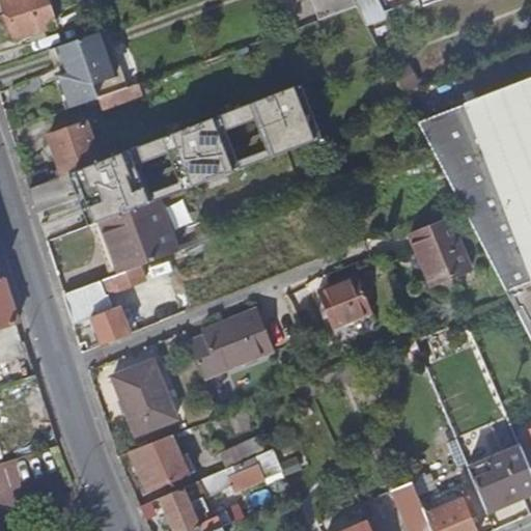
[(1,0),(14,38),(54,26),(45,0),(1,0)]
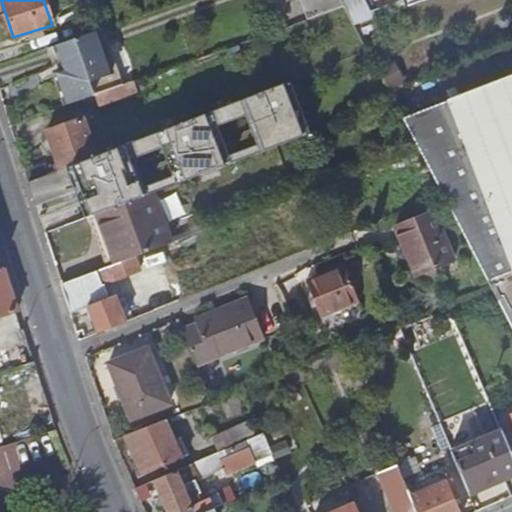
[(344,6),(340,0),(301,0),(308,19),(344,6)]
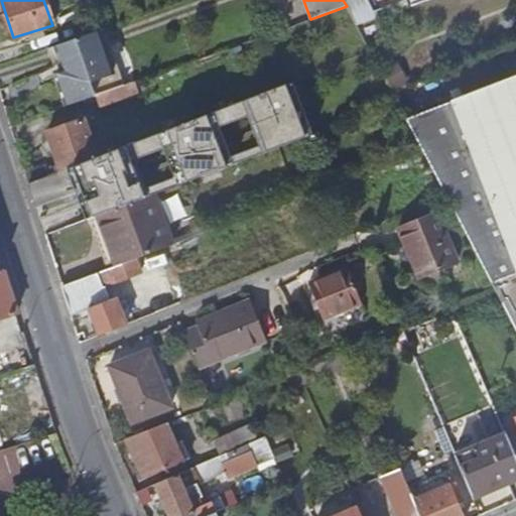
[(56,75),(68,105),(115,88),(96,31),(55,45),(65,71),(56,75)]
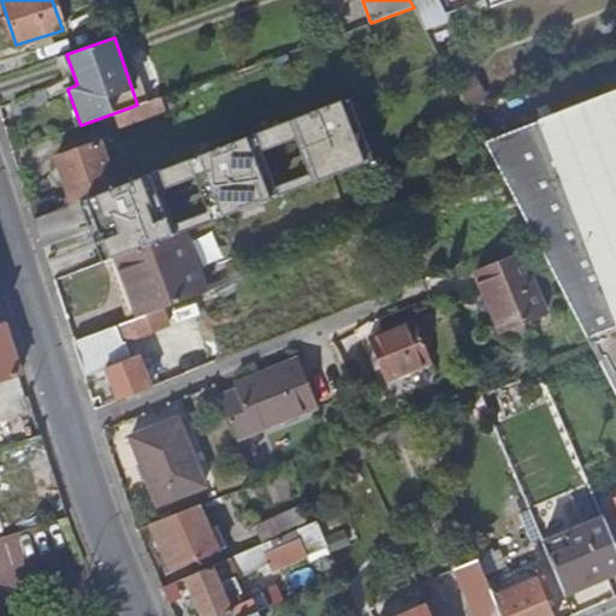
[(615,262),(615,89),(484,140),(505,182),(532,234),(557,285),(615,262)]
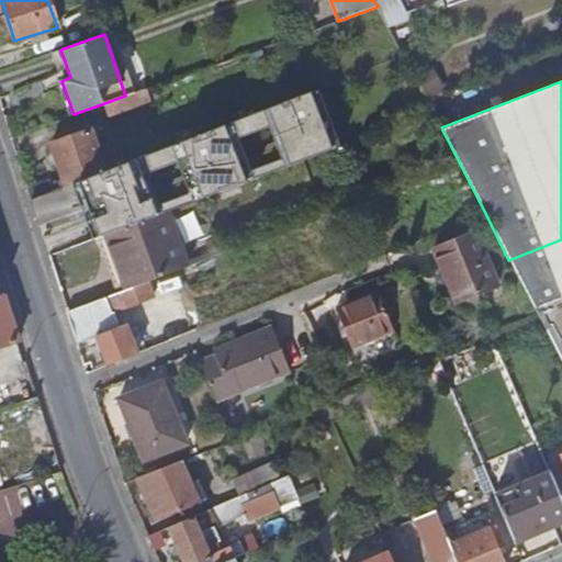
[(317,89),(310,91),(332,149),(339,147),(317,89)]
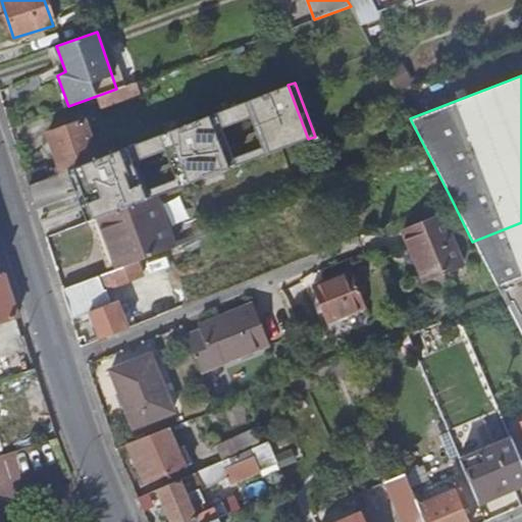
[(288,85),(67,171),(71,186),(76,184),(92,220),(99,217),(149,199),(135,162),(163,151),(178,188),(233,166),(219,129),(248,118),(263,156),(308,139),(288,85)]
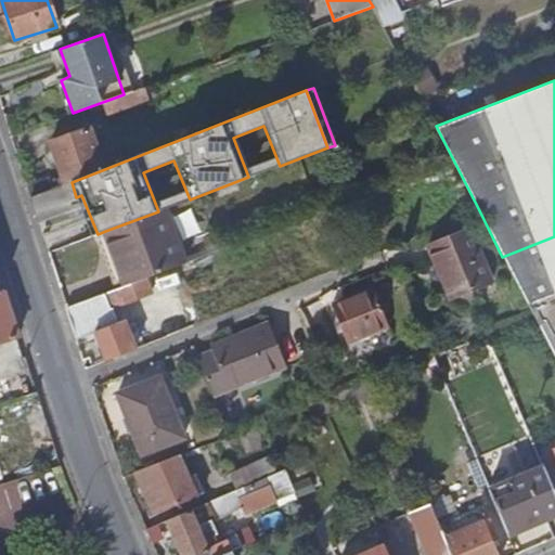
[(72,182),(103,169),(87,128),(50,142),(66,184),(72,182)]
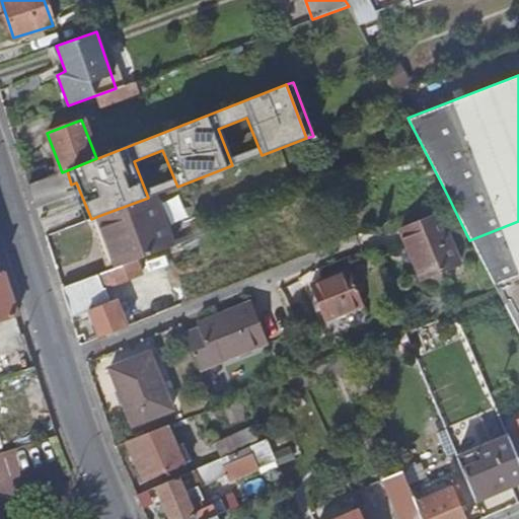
[(71,184),(67,170),(62,172),(29,184),(36,208),(75,194),(71,184)]
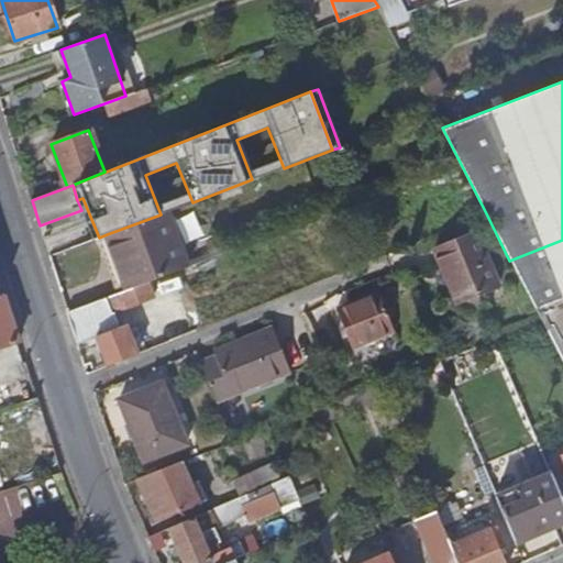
[(83,198),(77,200),(81,210),(94,240),(99,238),(83,198)]
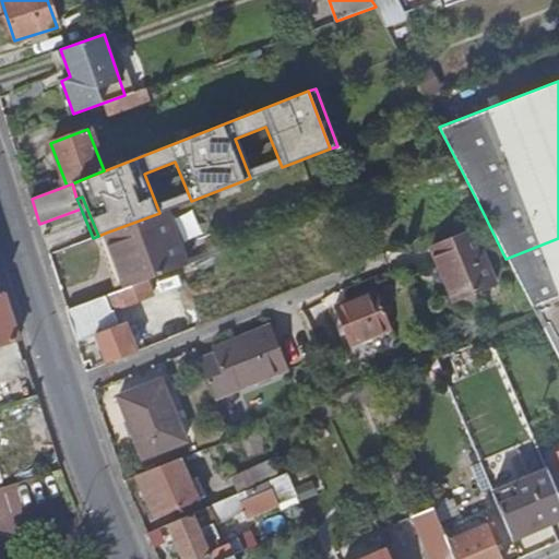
[(145,281),(188,265),(167,210),(159,213),(106,233),(127,288),(145,281)]
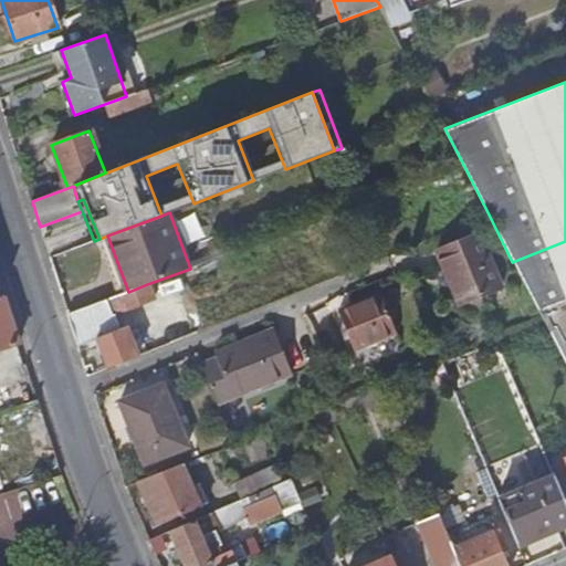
[(479,234),(436,250),(457,305),(501,289),(479,234)]
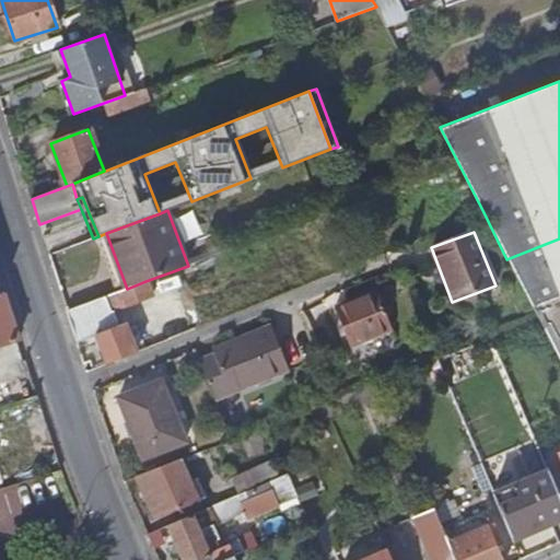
[(534,308),(559,298),(559,238),(506,259),(534,308)]
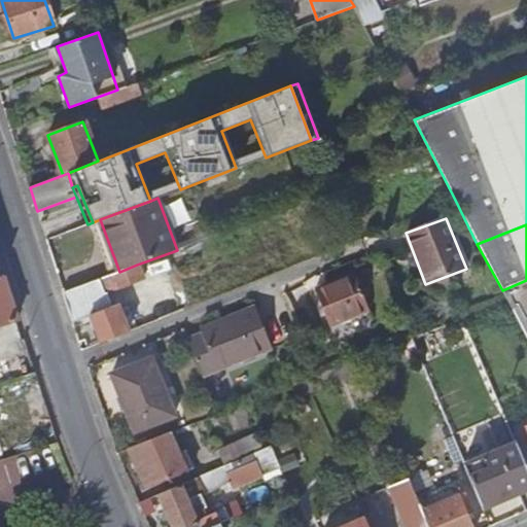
[(119,272),(64,292),(74,323),(91,316),(102,341),(129,330),(118,304),(112,306),(108,293),(143,281),(137,265),(119,272)]
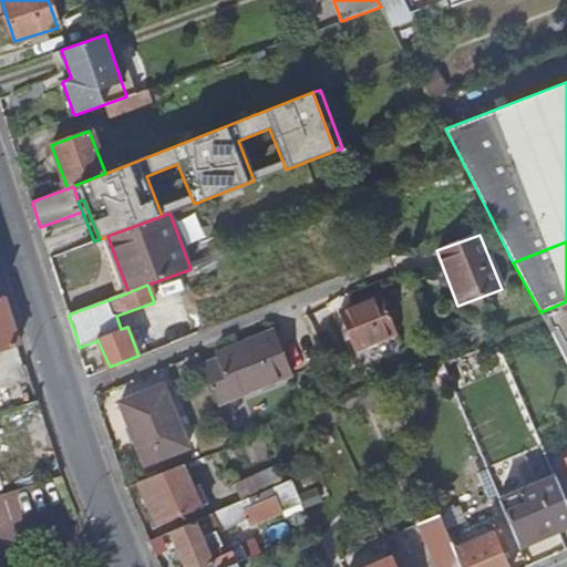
[(338,310),(353,349),(394,333),(380,294),(338,310)]
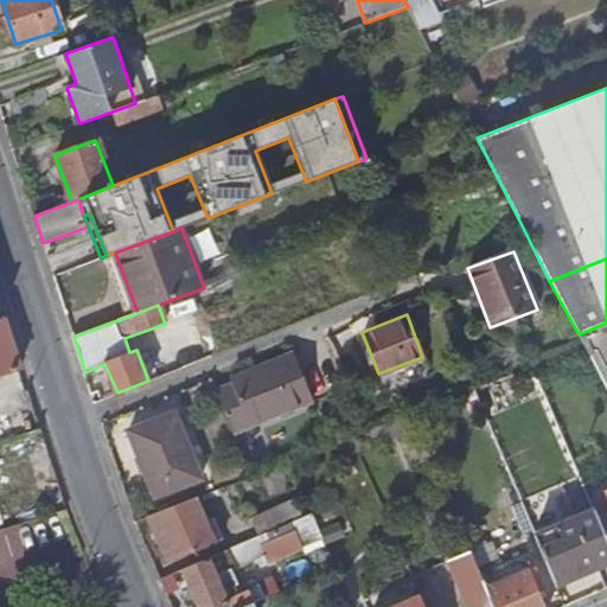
[(0,374),(20,368),(4,318),(0,318),(0,374)]
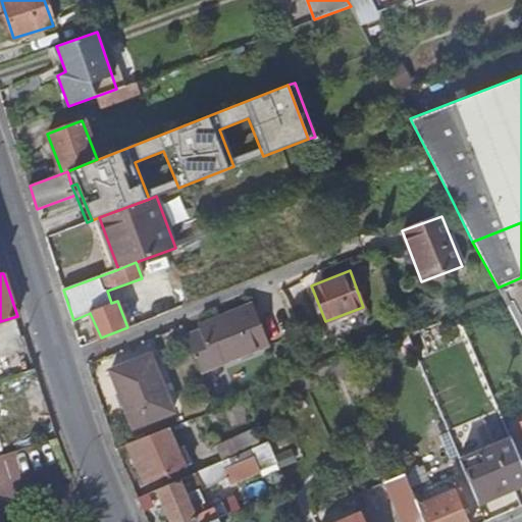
[(521,277),(498,288),(503,297),(521,330),(521,277)]
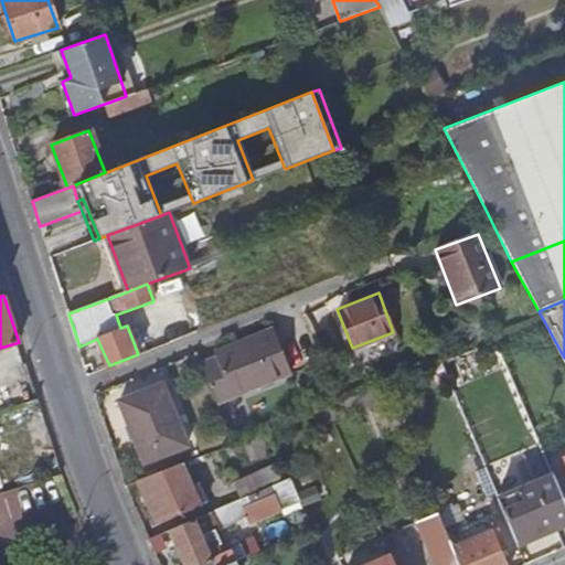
[(201,363),(215,401),(289,373),(273,328),(214,351),(216,358),(201,363)]
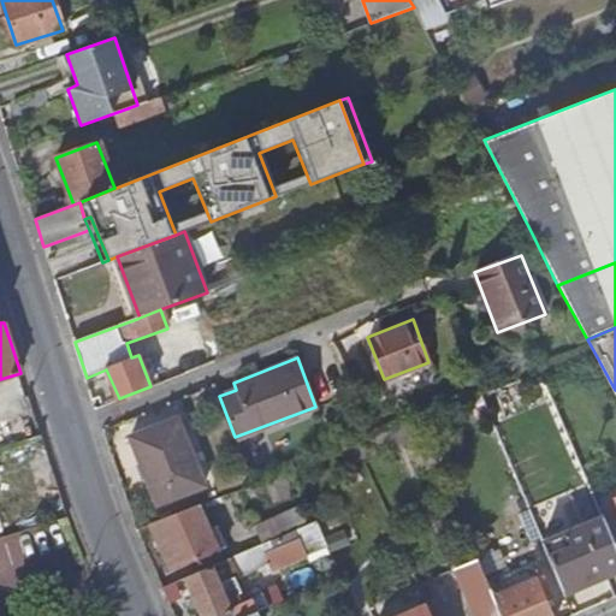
[(177,418),(130,436),(157,502),(203,485),(177,418)]
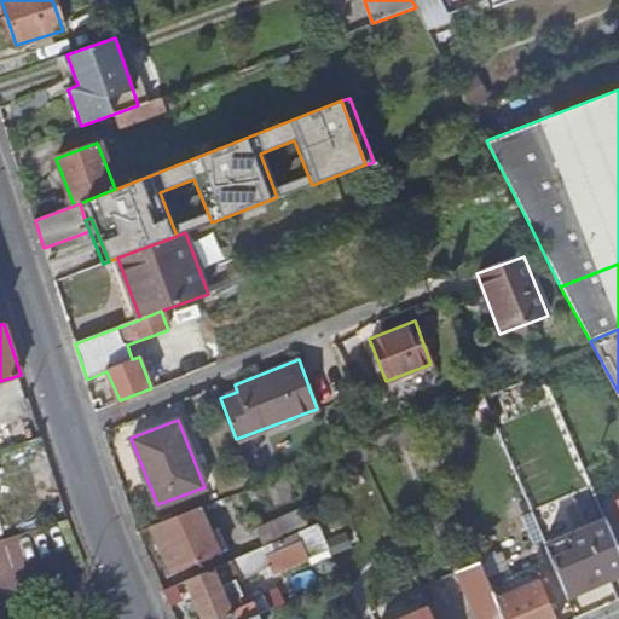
[(426,433),(420,420),(358,444),(363,456),(364,458),(426,433)]
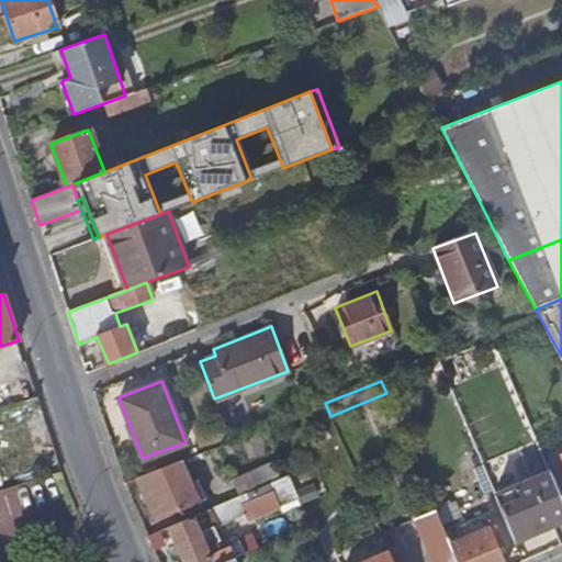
[(329,414),(325,403),(307,411),(310,415),(316,413),(317,418),(329,414)]
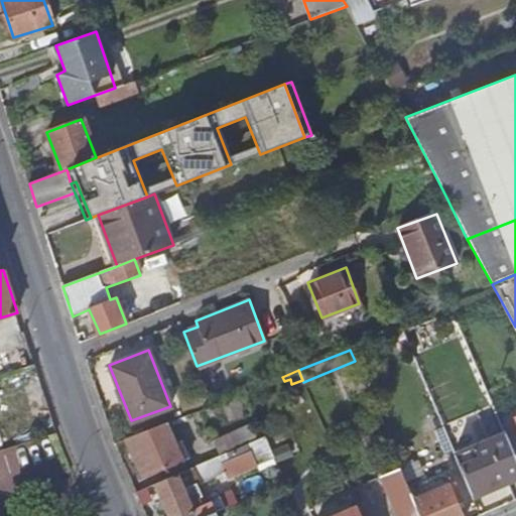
[(168,421),(128,437),(144,476),(184,459),(176,441),(168,421)]
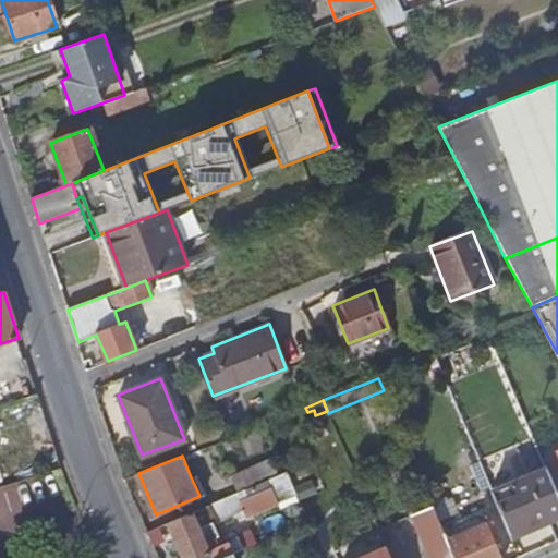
[(268,457),(261,461),(268,477),(276,474),(268,457)]
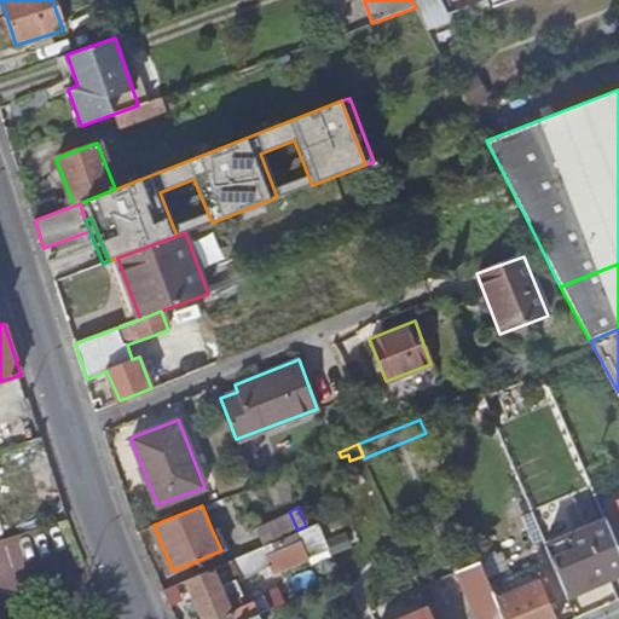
[(255,526),(264,544),(298,530),(289,512),(255,526)]
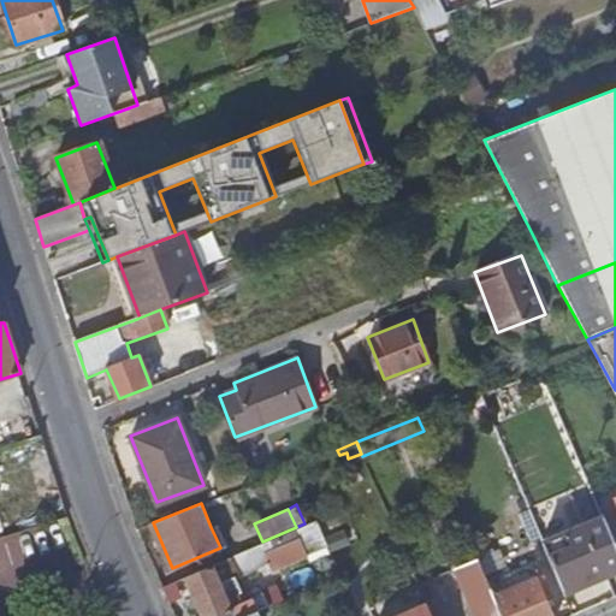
[(542,542),(563,592),(615,568),(615,544),(603,515),(542,542)]
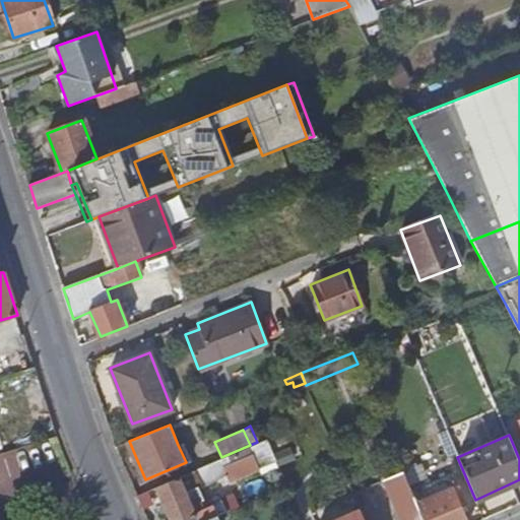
[(276,458),(267,437),(257,442),(250,445),(221,457),(205,464),(206,465),(213,480),(225,474),(228,478),(276,458)]
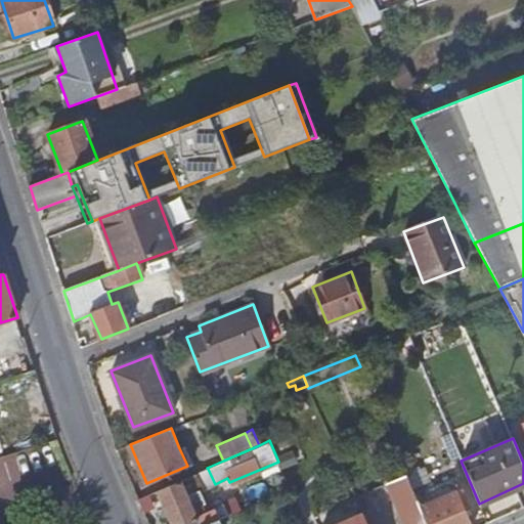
[(185,445),(179,448),(187,466),(192,464),(185,445)]
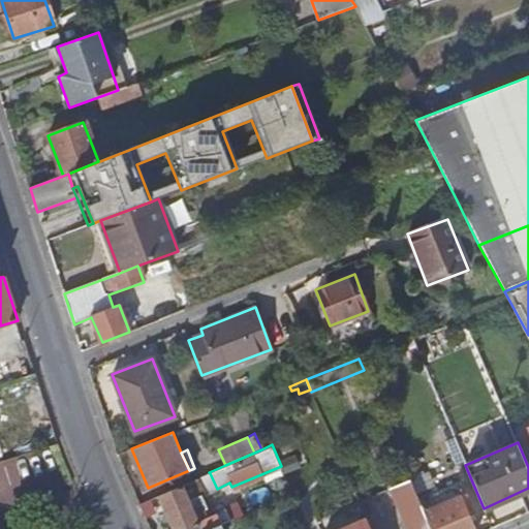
[(187,484),(159,495),(164,506),(167,528),(194,528),(196,521),(192,511),(205,506),(199,495),(217,489),(210,473),(187,484)]
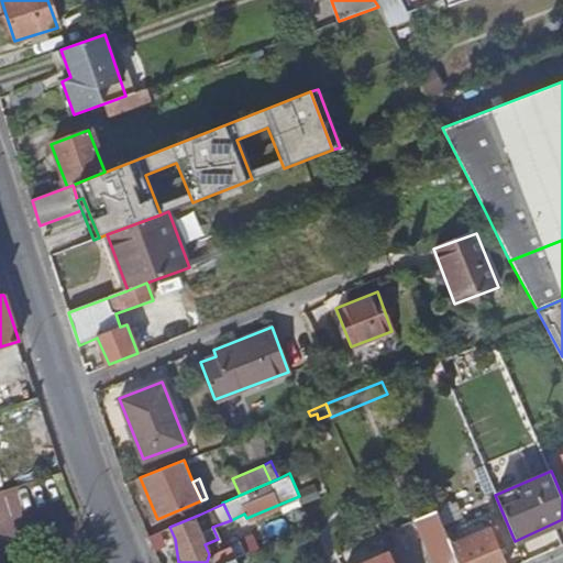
[(434,559),(435,562),(459,562),(451,544),(437,510),(418,518),(434,559)]
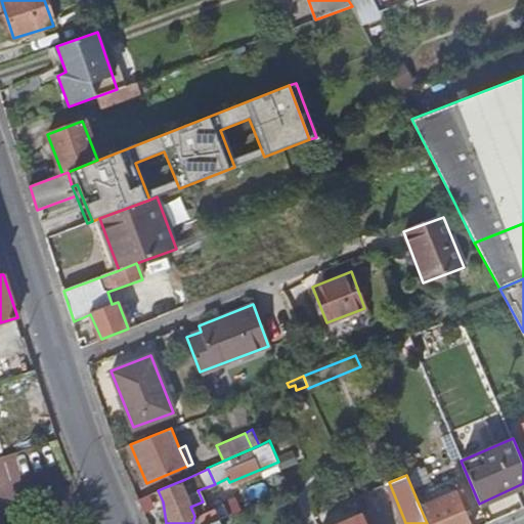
[(163,501),(158,490),(158,489),(138,497),(143,510),(163,501)]
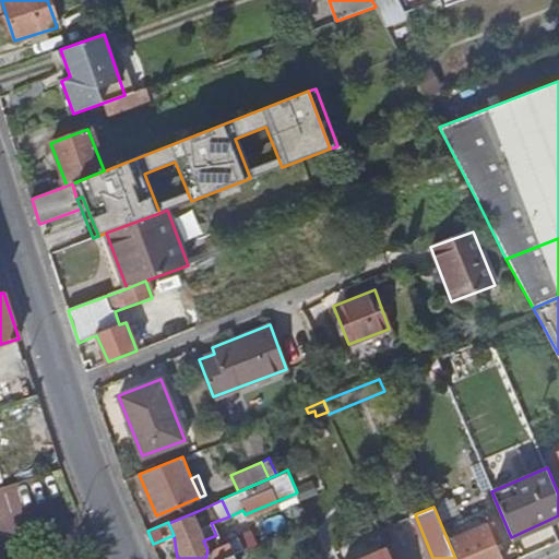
[(501,558),(486,524),(448,540),(455,558),(501,558)]
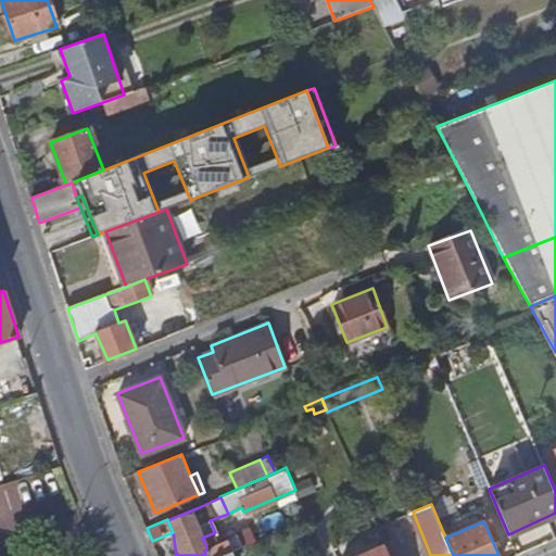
[(249,529),(244,531),(249,543),(254,541),(249,529)]
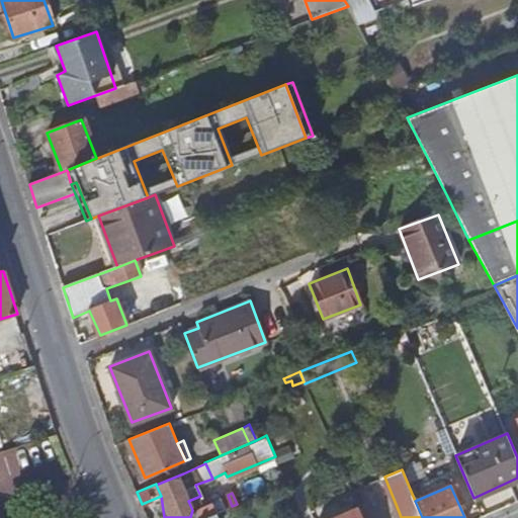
[(192,510),(190,517),(199,517),(207,515),(232,506),(228,495),(192,510)]
